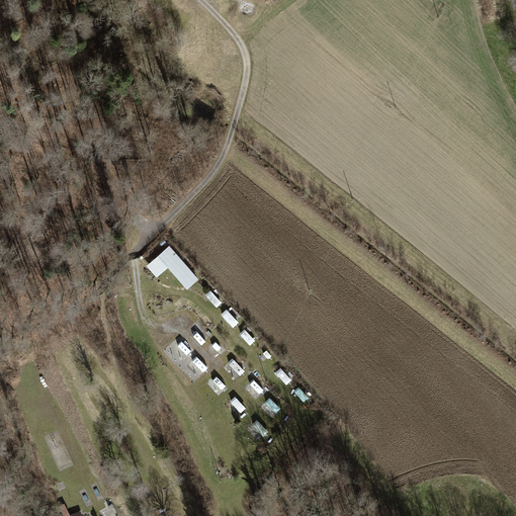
[(186,287),(195,280),(167,249),(148,266),(155,275),(166,265),(186,287)]
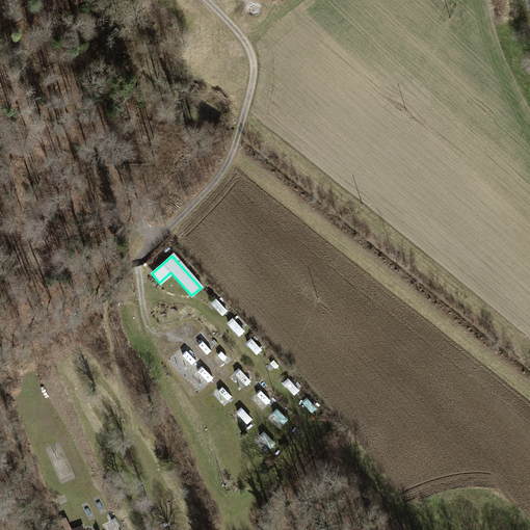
[(227,322),(238,336),(244,330),(232,317),(227,322)]
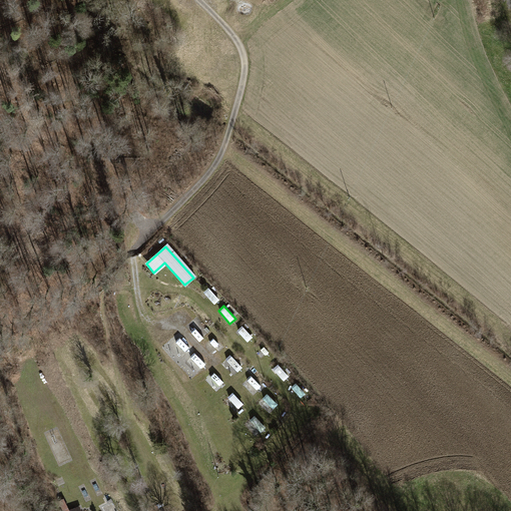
[(241,328),(237,332),(246,341),(250,338),(241,328)]
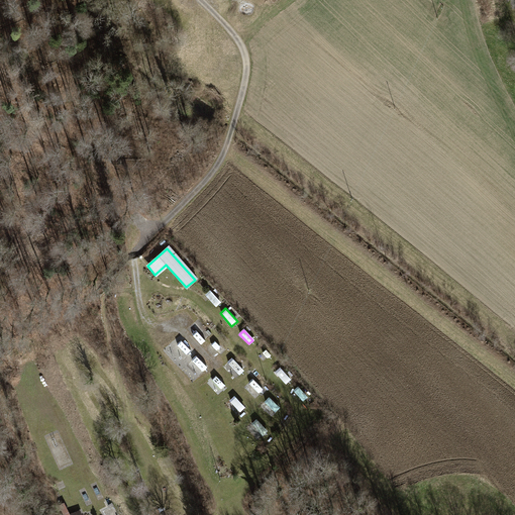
[(238,376),(243,369),(230,358),(225,367),(238,376)]
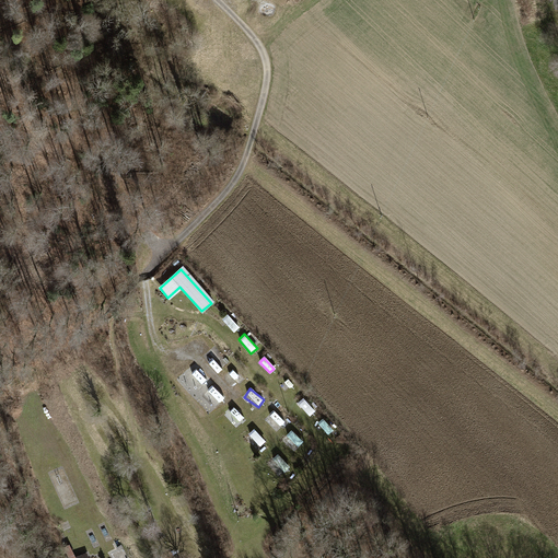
[(314,426),(323,438),(333,430),(323,419),(314,426)]
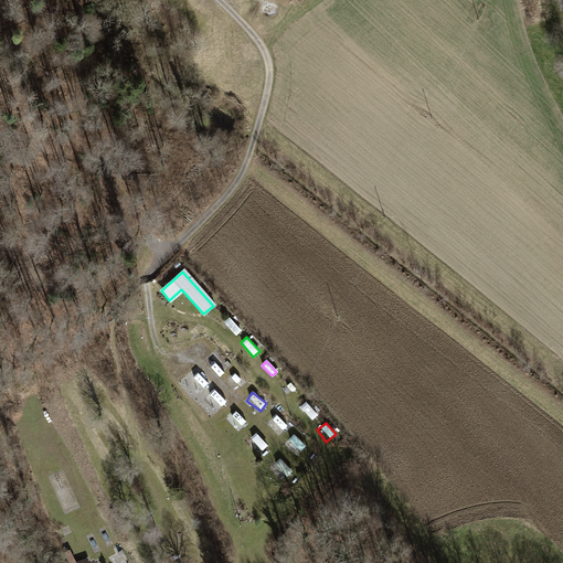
[(262,449),(266,445),(255,434),(251,438),(262,449)]
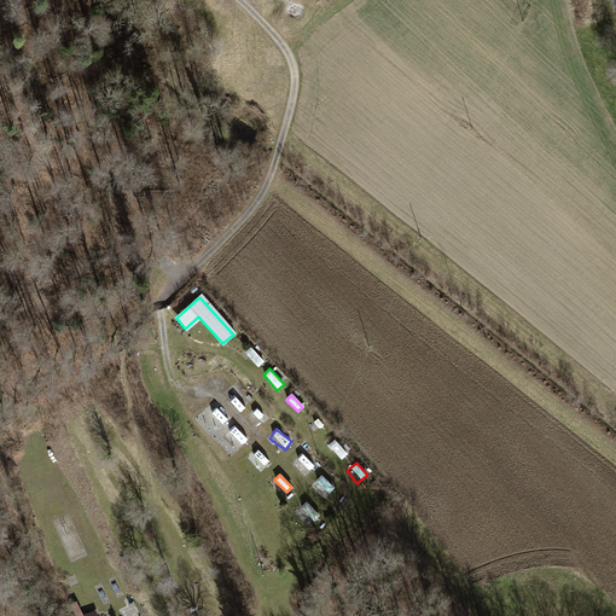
[(311,484),(321,499),(333,489),(323,475),(311,484)]
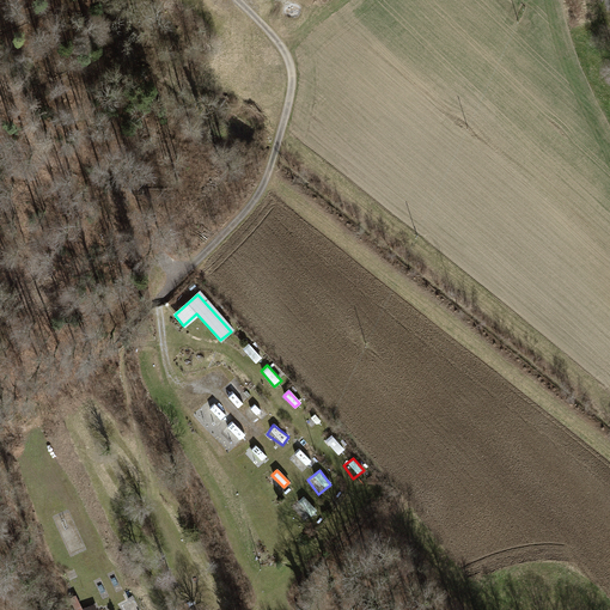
[(292,508),(304,520),(315,510),(304,498),(292,508)]
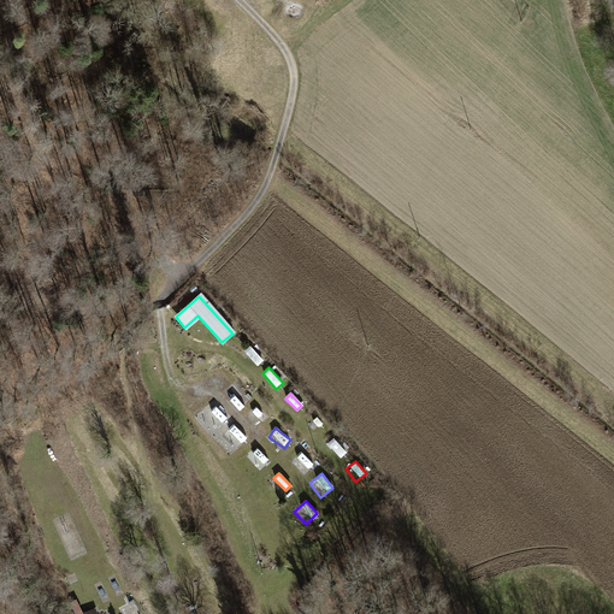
[(78,613),(75,602),(69,604),(72,613),(78,613)]
